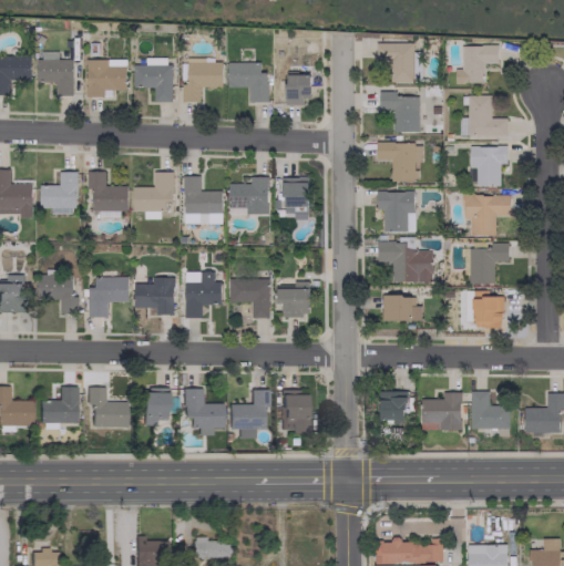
[(378,43),(377,62),(392,62),(392,82),(422,82),(422,52),(414,52),(414,44),(378,43)]
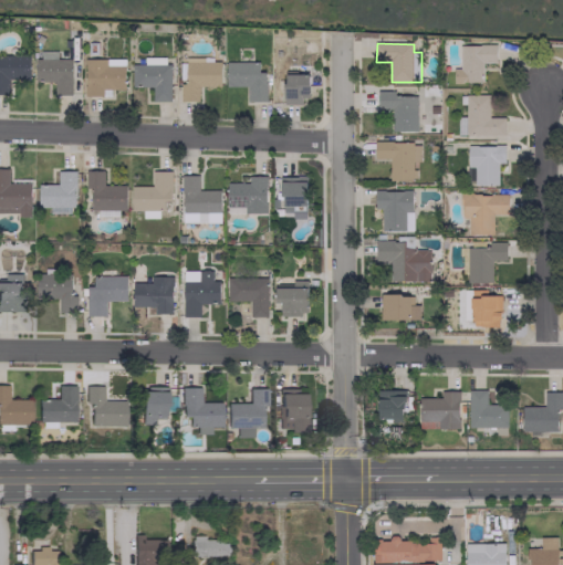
[(498,45),(462,45),(461,70),(456,70),(456,83),(485,83),(486,63),(498,63),(498,45)]
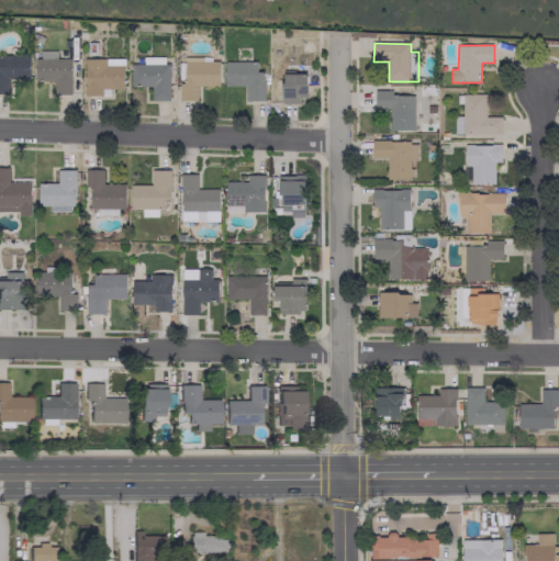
[(32,80),(31,56),(0,56),(0,94),(11,94),(11,80),(32,80)]
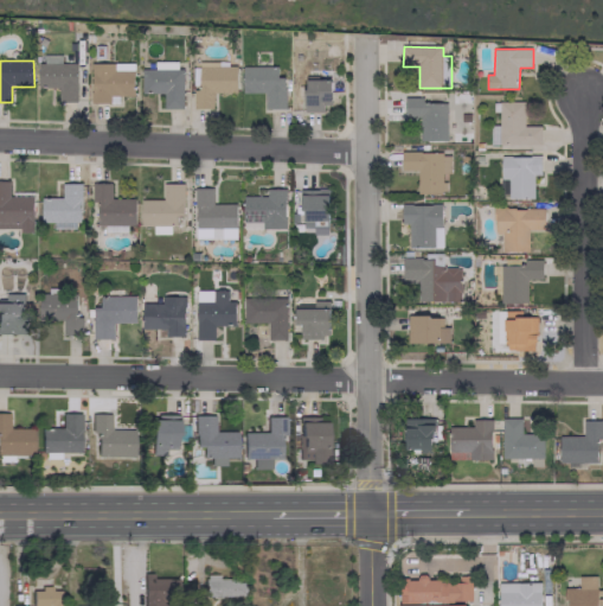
[(185,109),(184,62),(156,62),(156,69),(145,69),(145,94),(166,94),(166,109),(185,109)]
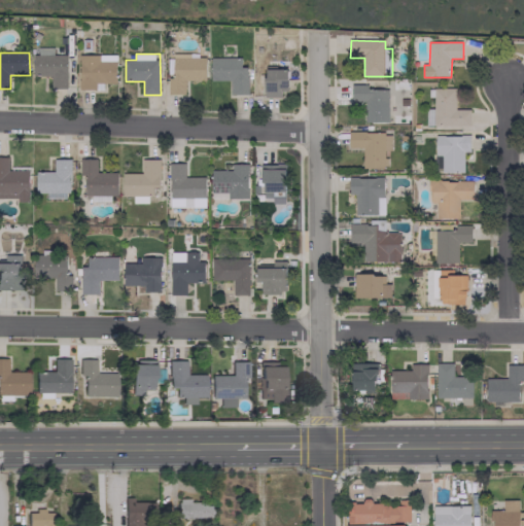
[(186,95),(187,81),(207,81),(207,58),(193,58),(193,55),(170,54),(170,95),(186,95)]
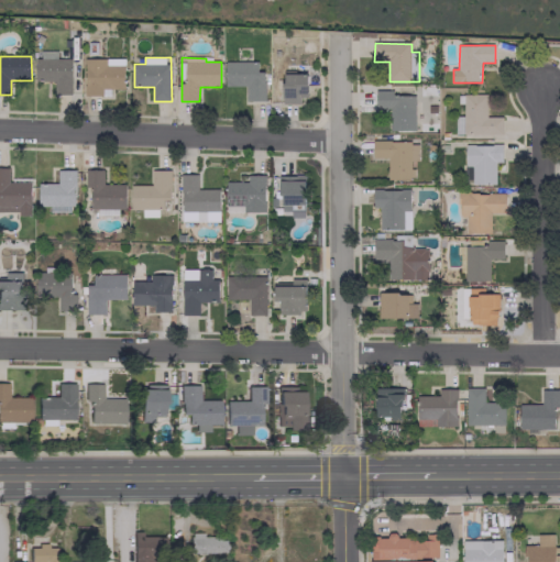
[(73,96),(74,61),(37,59),(36,81),(56,83),(56,95),(73,96)]
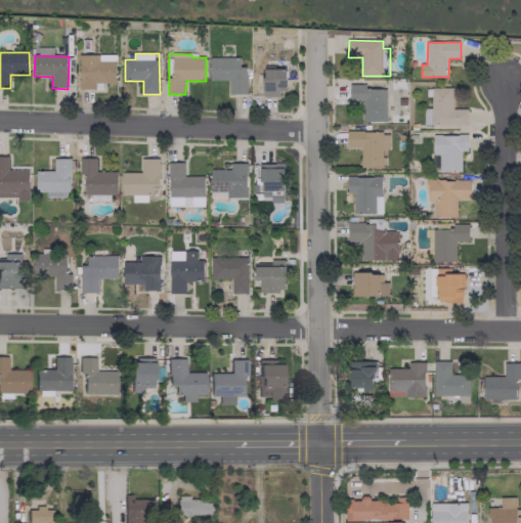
[(81,55),(81,90),(96,90),(96,83),(118,83),(118,55),(81,55)]
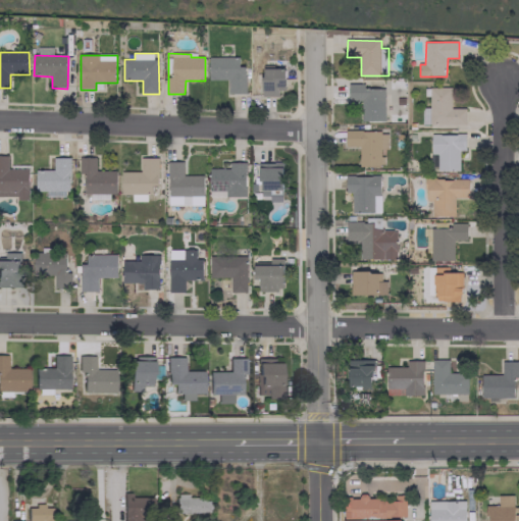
[(247,94),(248,66),(241,66),(241,57),(211,57),(210,81),(229,81),(229,94),(247,94)]
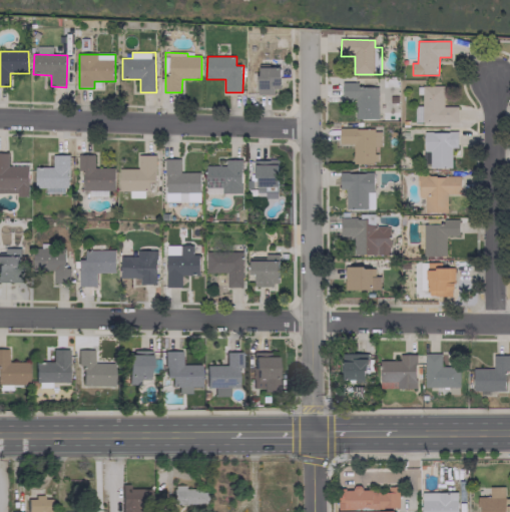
[(282,93),(283,66),(260,66),(260,92),(282,93)]
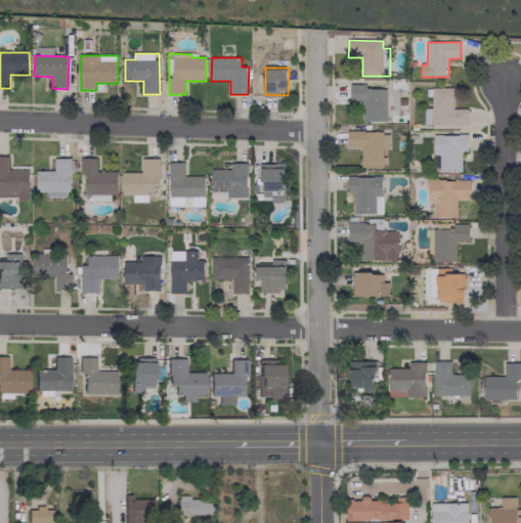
[(365,122),(388,122),(388,90),(367,89),(367,85),(352,84),(352,102),(365,102),(365,122)]
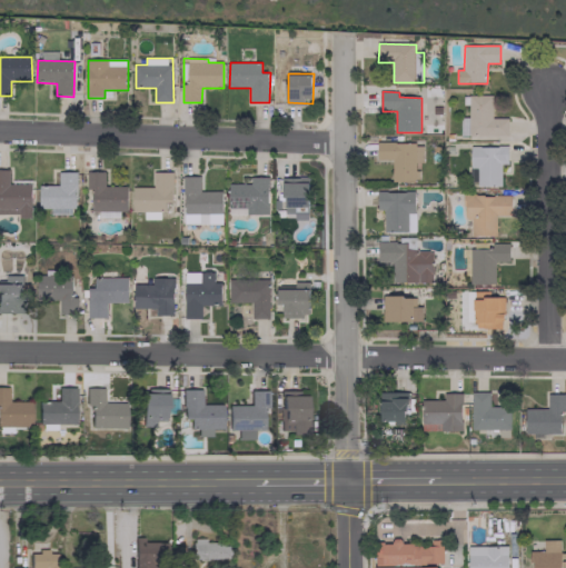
[(494,96),(470,96),(470,118),(463,118),(463,137),(510,136),(509,118),(494,118),(494,96)]
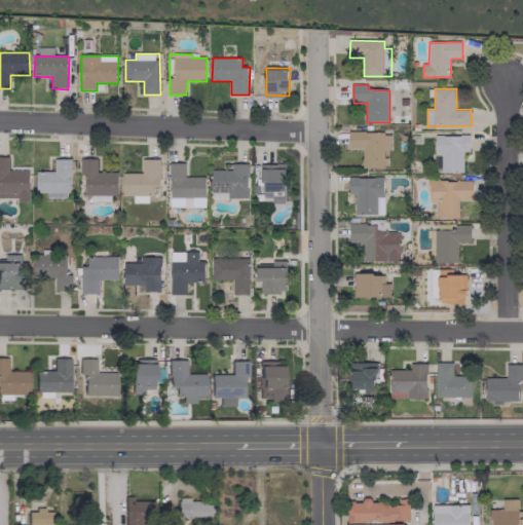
[(349,149),(364,149),(364,167),(387,167),(387,151),(393,151),(393,134),(350,133),(349,149)]
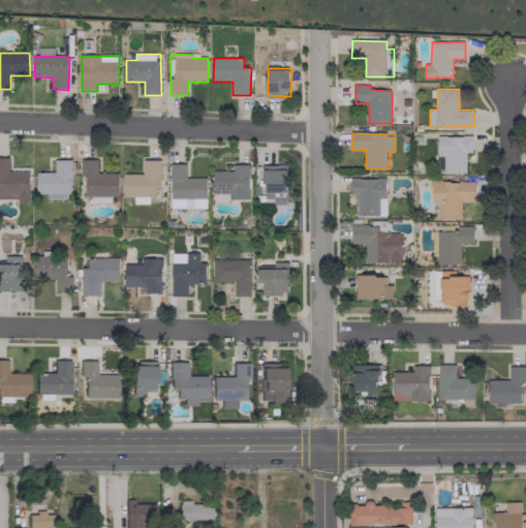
[(467,174),(467,153),(473,153),(473,136),(438,136),(439,156),(445,156),(445,174),(467,174)]
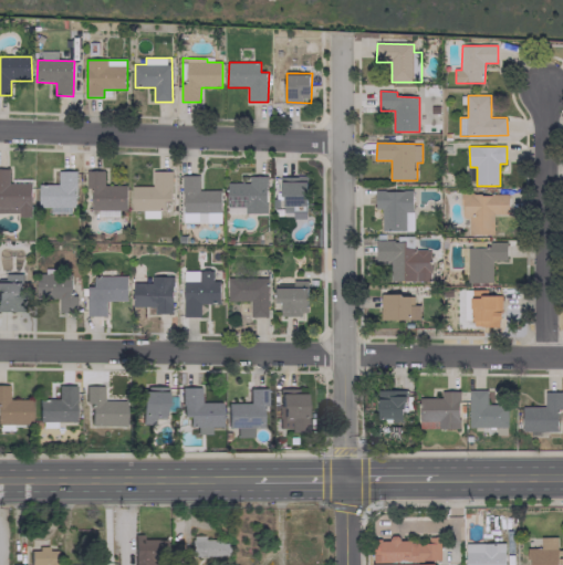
[(0,213),(21,213),(21,217),(33,217),(33,184),(11,184),(11,169),(0,169),(0,213)]
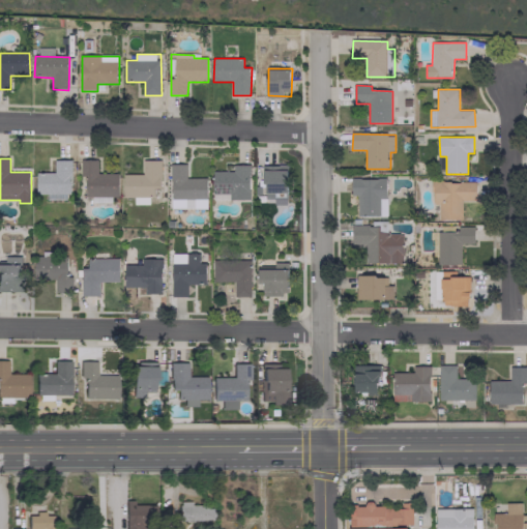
[(50,200),(72,201),(72,160),(57,160),(57,173),(38,173),(38,195),(50,195),(50,200)]
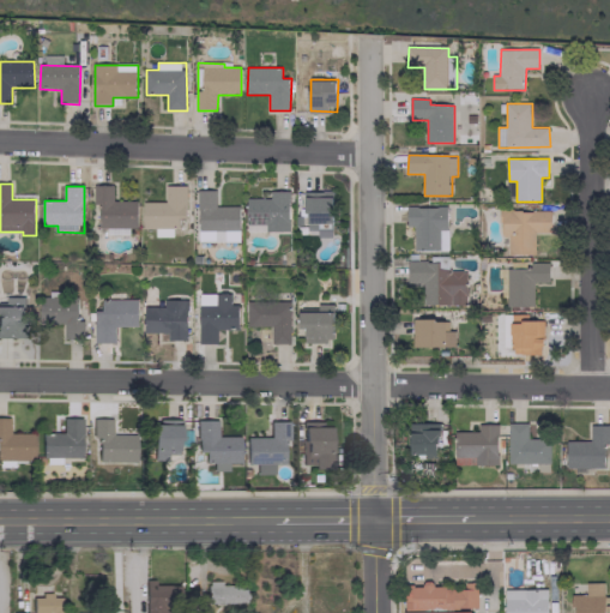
[(102,228),(139,228),(138,202),(115,202),(115,186),(96,186),(96,205),(102,205),(102,228)]
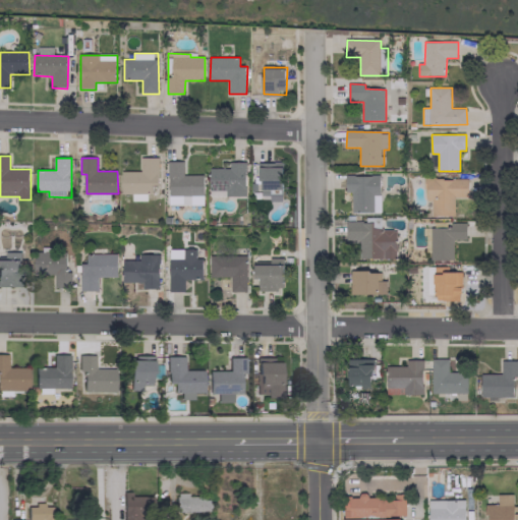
[(141,159),(142,172),(122,172),(122,194),(134,194),(134,201),(151,201),(151,185),(160,185),(159,158),(141,159)]
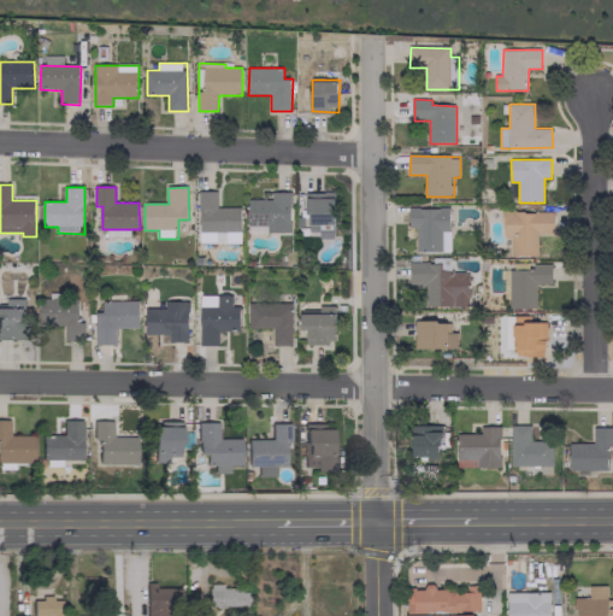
[(243,244),(242,207),(218,209),(218,192),(200,192),(201,244),(243,244)]
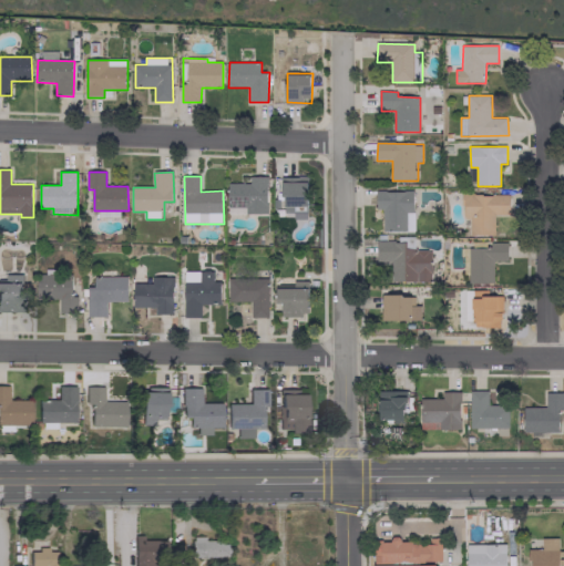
[(229,184),(231,215),(270,214),(269,177),(250,177),(250,183),(229,184)]
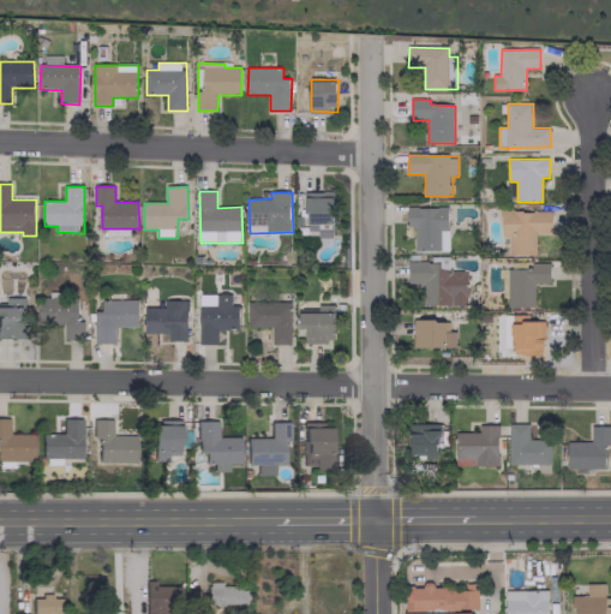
[(335,192),(307,192),(307,227),(336,227),(335,192)]
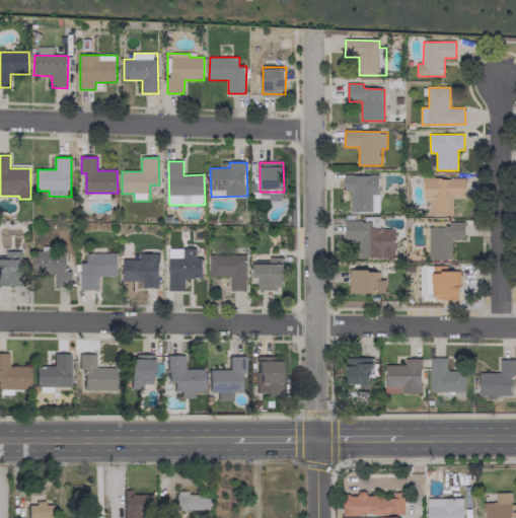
[(352,212),(380,211),(380,174),(346,175),(346,192),(352,192),(352,212)]
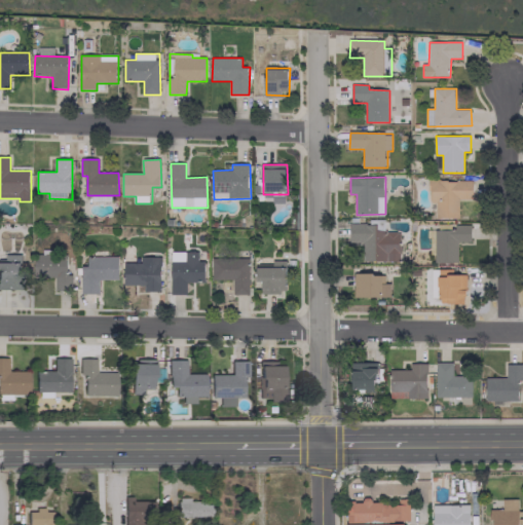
[(437,218),(460,219),(460,199),(474,199),(474,181),(431,181),(431,203),(437,203),(437,218)]
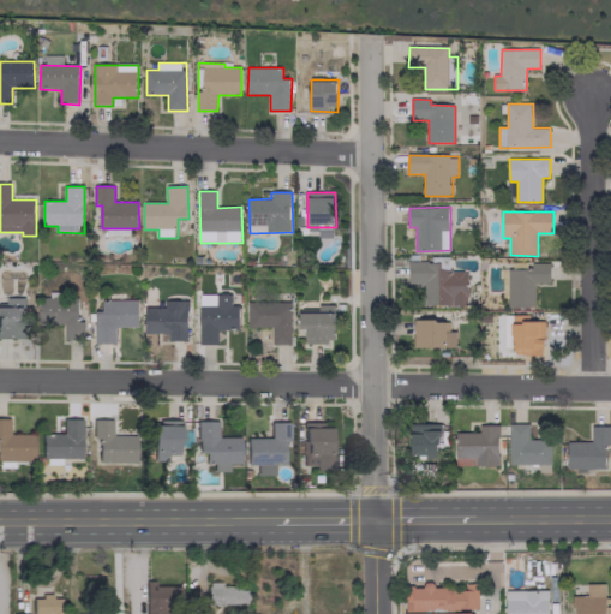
[(468,307),(468,269),(449,269),(449,257),(435,257),(435,262),(411,262),(409,285),(426,285),(426,305),(468,307)]
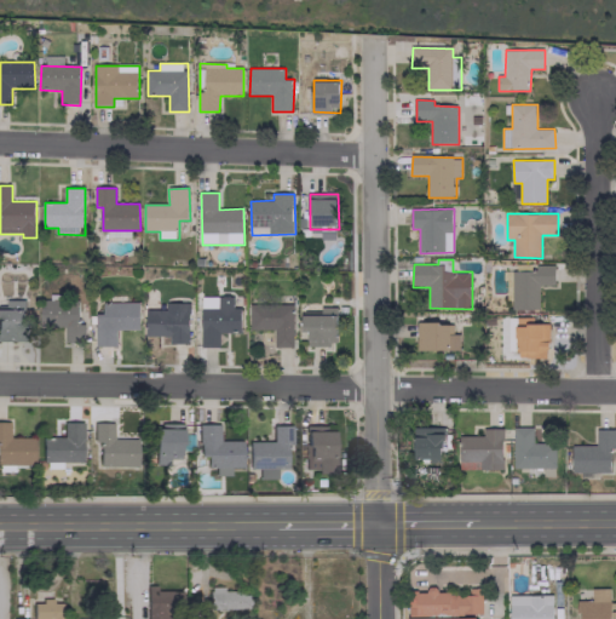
[(513,310),(541,310),(540,286),(557,286),(556,267),(536,267),(537,271),(513,271),(513,310)]
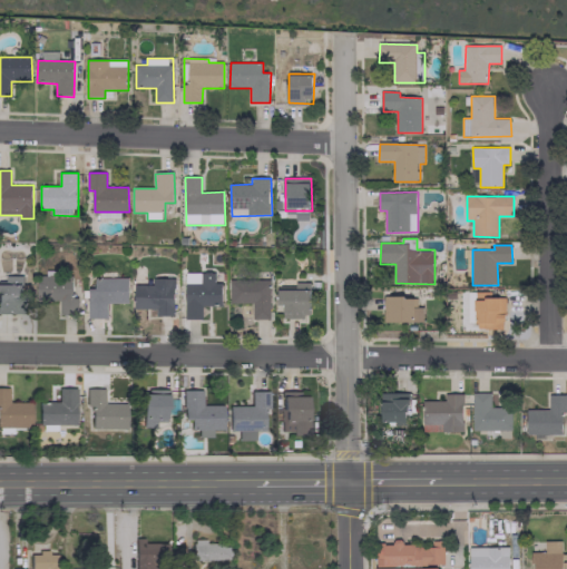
[(187,320),(204,320),(204,306),(223,306),(223,283),(216,284),(216,273),(186,274),(187,320)]
